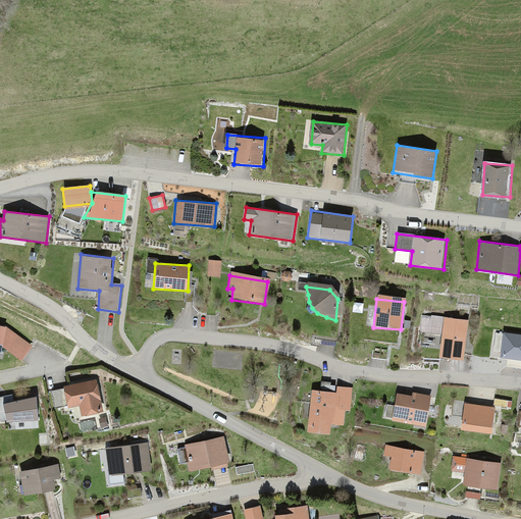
[(464,322),(441,321),(438,359),(461,360),(464,322)]
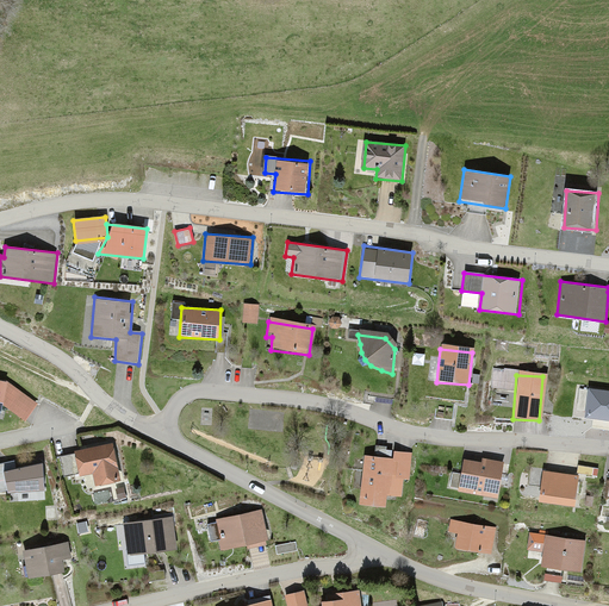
[(6,380),(0,378),(0,406),(1,401),(23,420),(36,405),(6,380)]
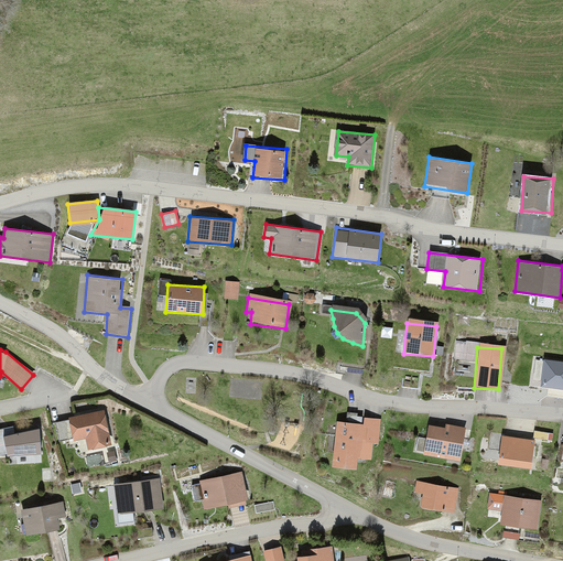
[(562,366),(543,364),(540,389),(562,391),(562,366)]
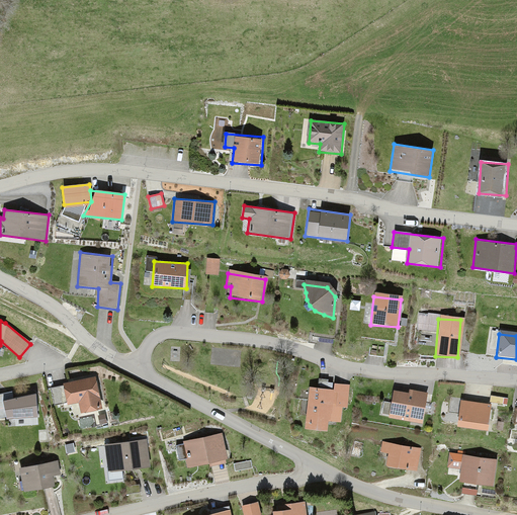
[(90,375),(62,381),(63,385),(66,401),(67,406),(77,404),(80,418),(106,412),(99,378),(90,375)]
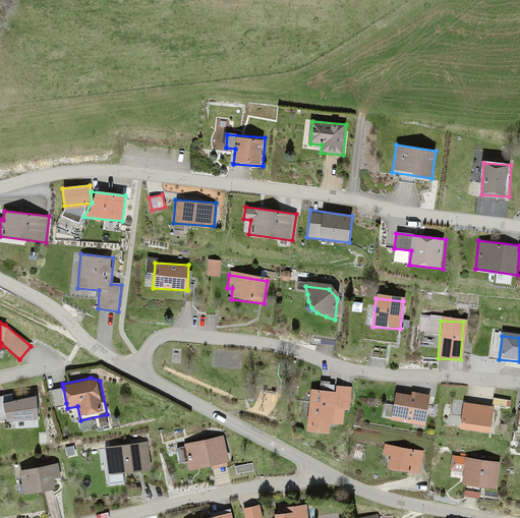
[(66,403),(63,388),(50,390),(53,405),(66,403)]
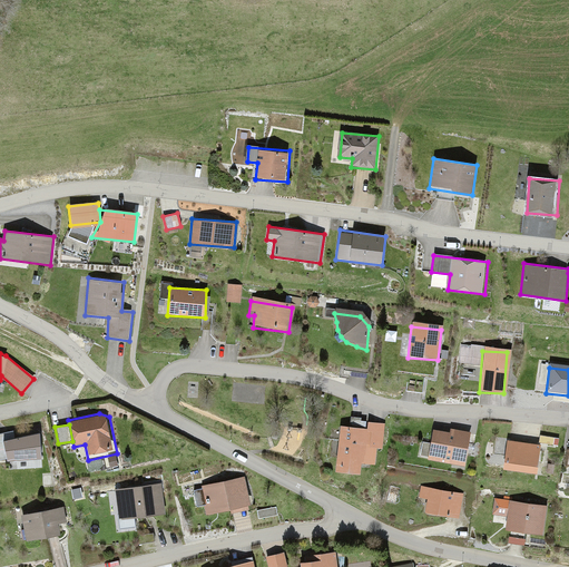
[(381,453),(382,429),(369,428),(366,452),(381,453)]
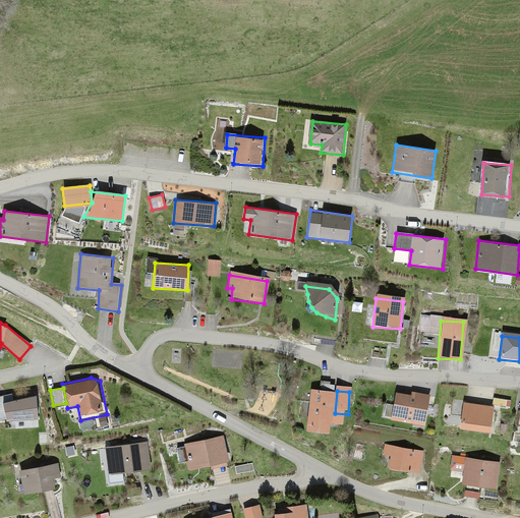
[(331,395),(309,393),(306,434),(328,435),(331,395)]
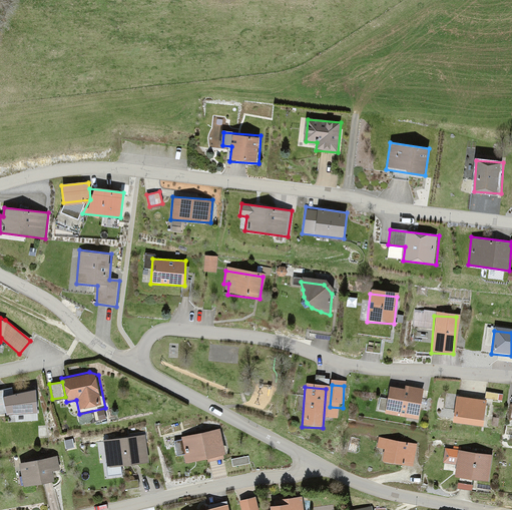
[(416,425),(419,393),(404,391),(403,393),(390,392),(387,420),(401,421),(400,424),(416,425)]
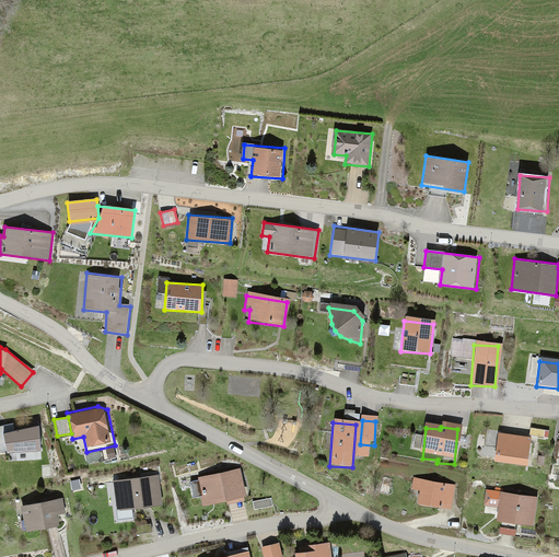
[(37,428),(4,432),(8,455),(41,451),(37,428)]
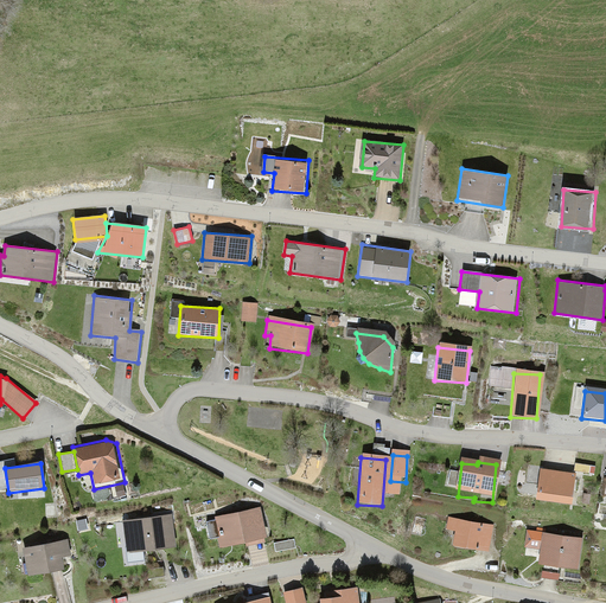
[(575,481),(538,475),(534,502),(572,508),(575,481)]
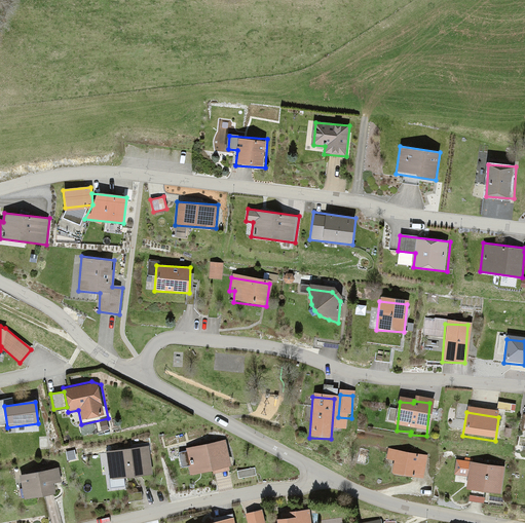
[(227,445),(179,454),(182,472),(187,471),(189,478),(213,473),(214,477),(226,474),(226,471),(232,469),(227,445)]
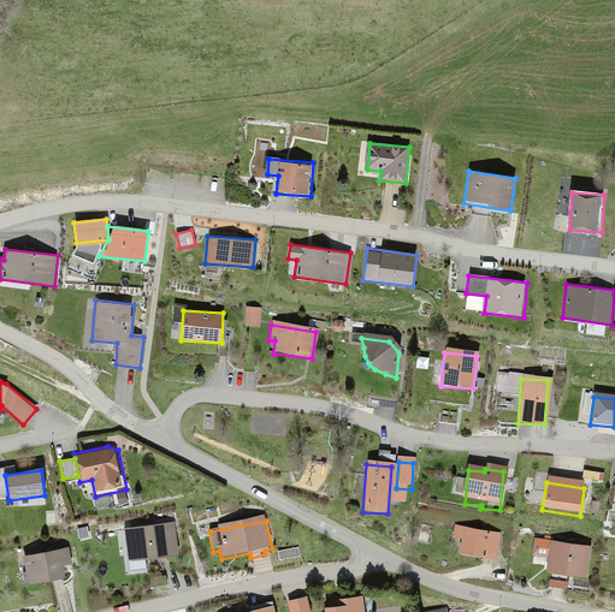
[(172,529),(123,533),(125,564),(173,560),(172,529)]
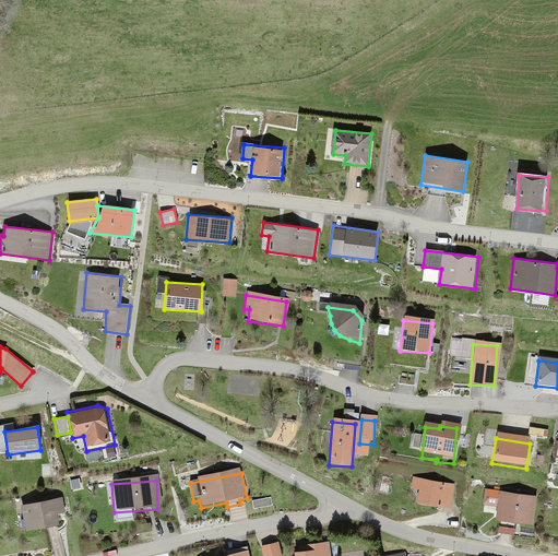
[(418,493),(416,507),(444,511),(448,489),(411,484),(411,492),(418,493)]
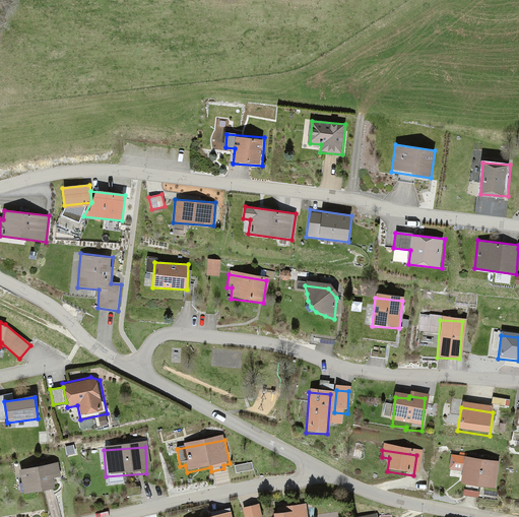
[(497,466),(456,460),(454,474),(460,475),(458,488),(493,493),(497,466)]
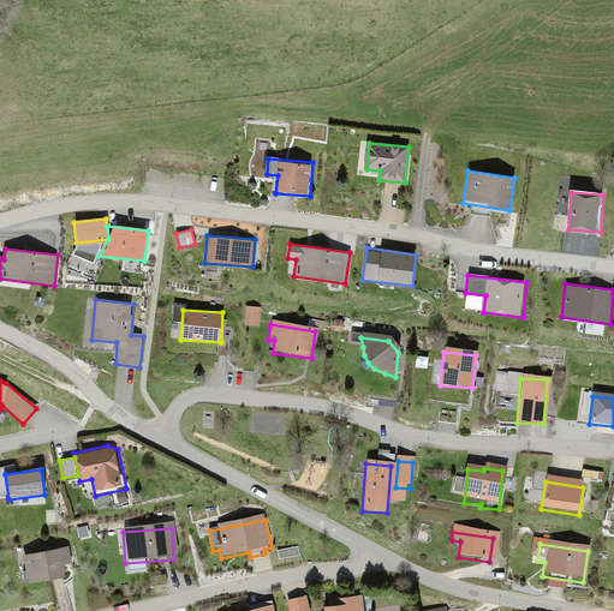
[(73,552),(22,559),(25,585),(64,579),(63,571),(76,569),(73,552)]
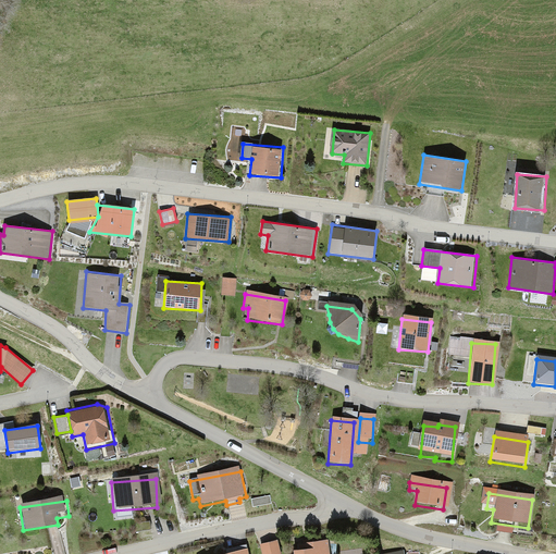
[(274,553),(272,544),(258,548),(259,553),(274,553)]
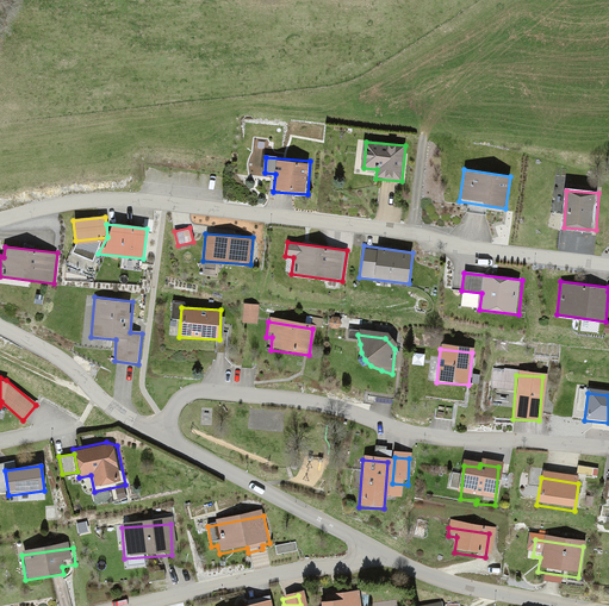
[(359,605),(358,595),(324,598),(325,605),(359,605)]
